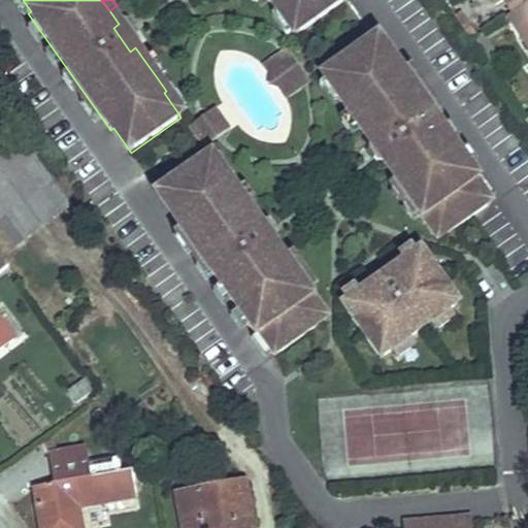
[(297,35),(347,0),(267,0),(269,2),(276,12),(277,13),(279,11),(294,32),(297,35)]
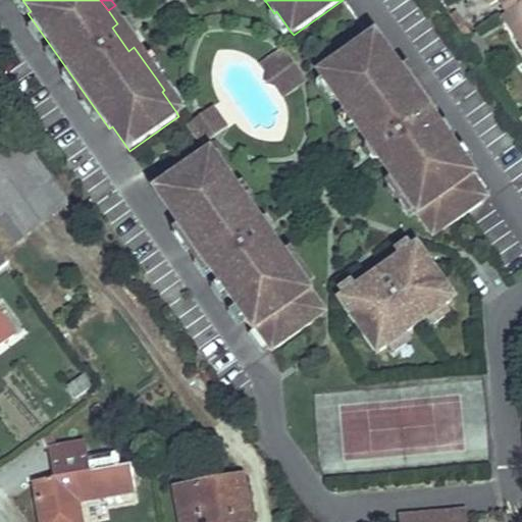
[(521,0),(502,0),(510,12),(521,4),(521,0)]
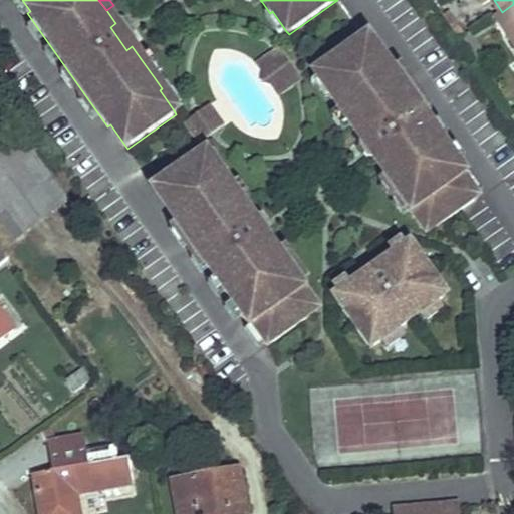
[(513,4),(502,12),(495,17),(513,46),(513,4)]
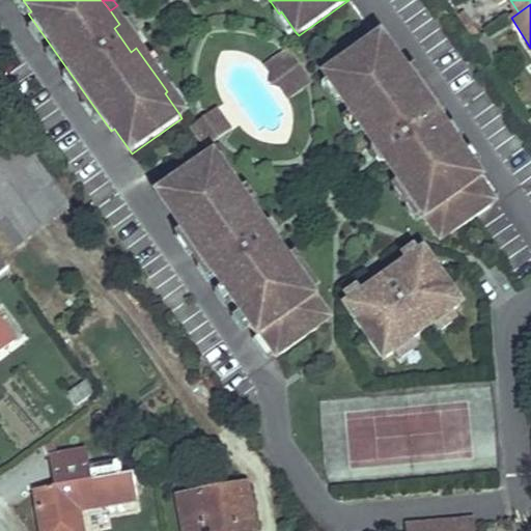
[(274,16),(288,37),(296,32),(281,11),(279,14),(278,12),(274,16)]
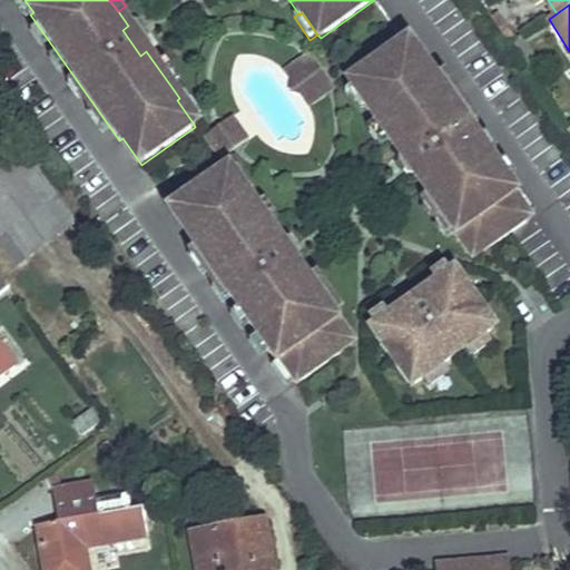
[(510,30),(501,15),(493,18),(493,19),(503,35),(510,30)]
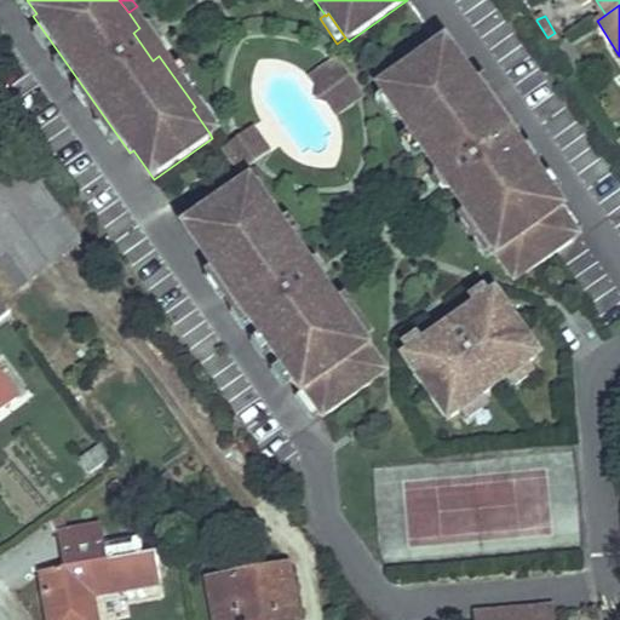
[(153,61),(159,56),(139,28),(133,33),(153,61)]
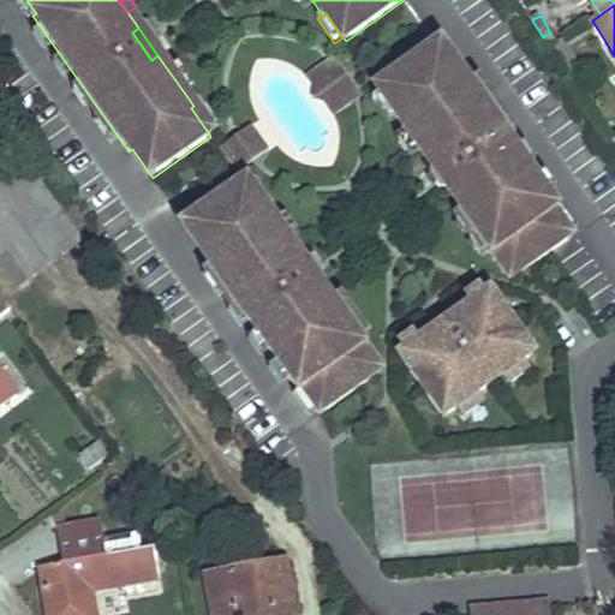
[(557,43),(550,33),(543,37),(549,48),(557,43)]
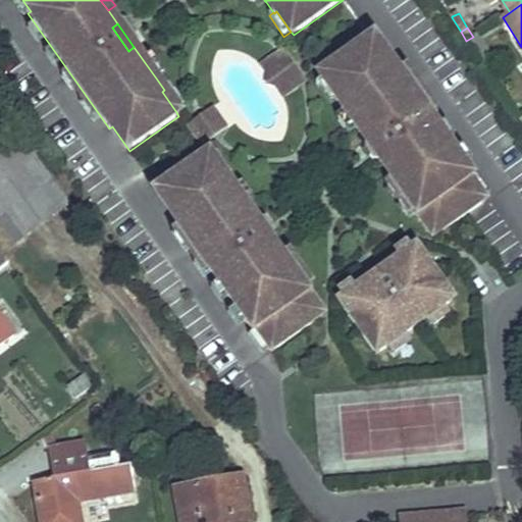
[(416,214),(429,233),(438,226),(442,231),(485,201),(470,179),(473,177),(390,61),(388,63),(371,40),(321,74),(324,79),(338,99),(336,101),(344,111),(357,129),(366,144),(372,139),(388,162),(382,166),(392,180),(416,214)]
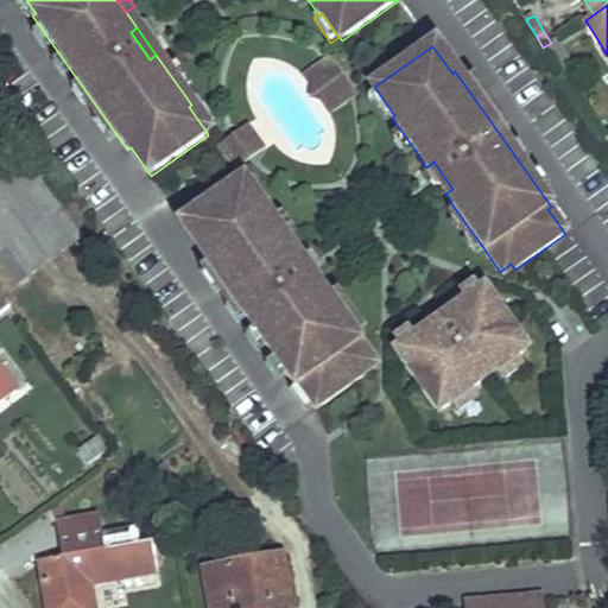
[(570,62),(562,48),(550,56),(558,69),(570,62)]
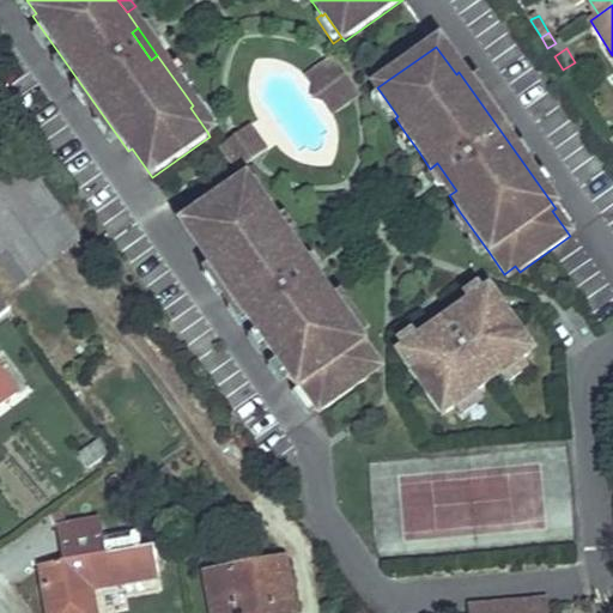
[(338,76),(329,62),(321,68),(331,82),(338,76)]
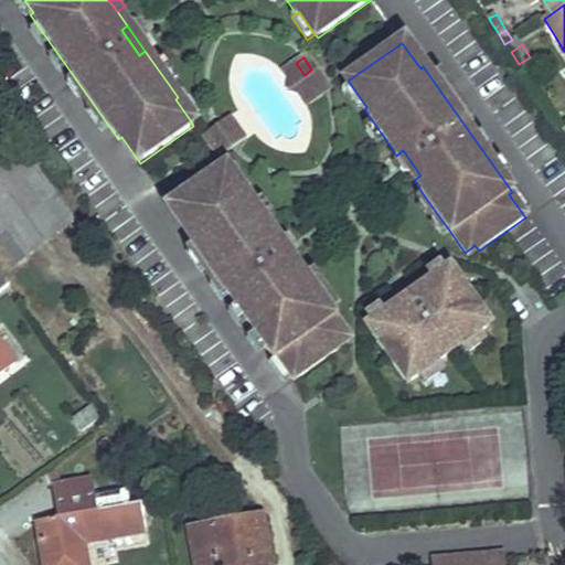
[(523,72),(534,63),(530,57),(519,64),(522,70),(523,72)]
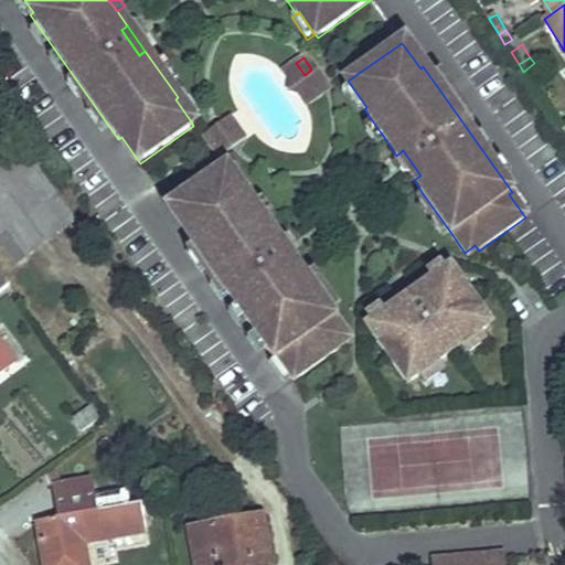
[(170,86),(179,80),(164,60),(156,66),(170,86)]
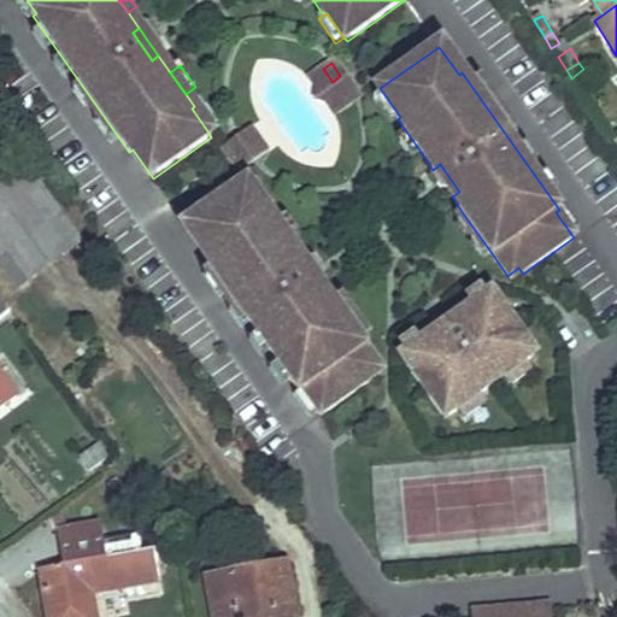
[(318,92),(324,101),(347,86),(340,76),(333,82),(323,69),(318,74),(327,86),(318,92)]
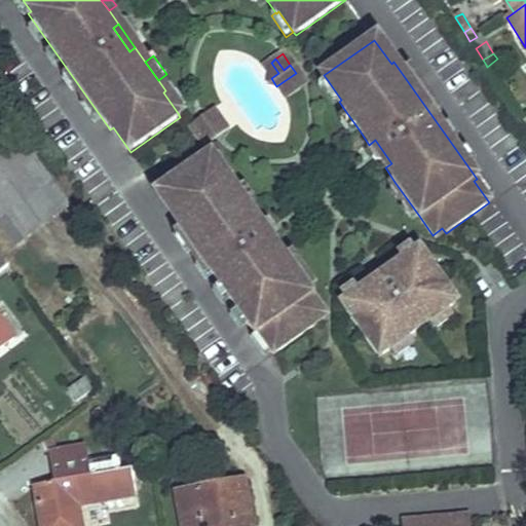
[(263,68),(271,78),(278,73),(271,63),(263,68)]
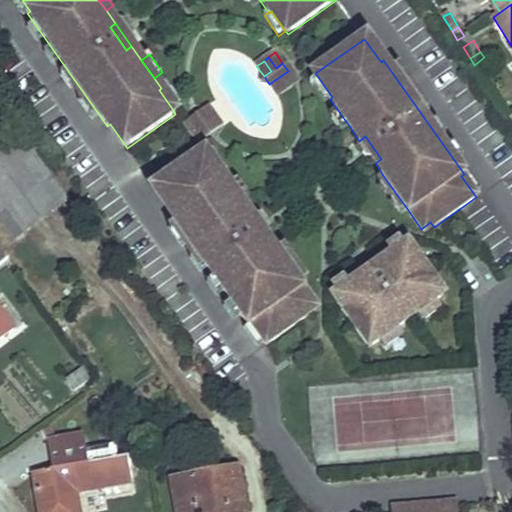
[(269,84),(276,94),(295,81),(288,71),(269,84)]
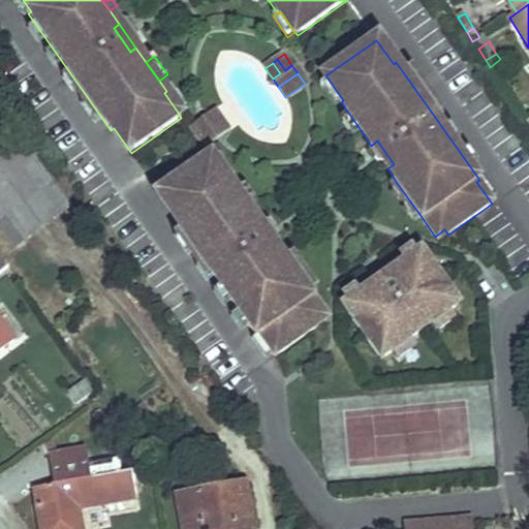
[(320,85),(336,106),(341,102),(343,100),(329,80),(320,85)]
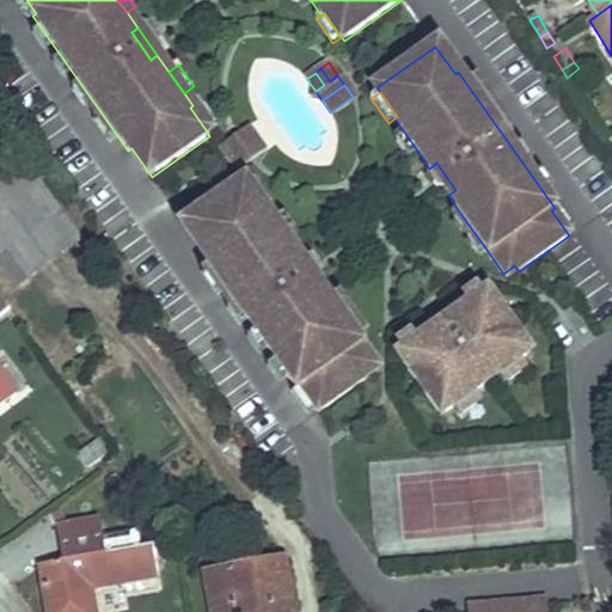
[(193,105),(190,108),(207,132),(215,126),(199,102),(193,105)]
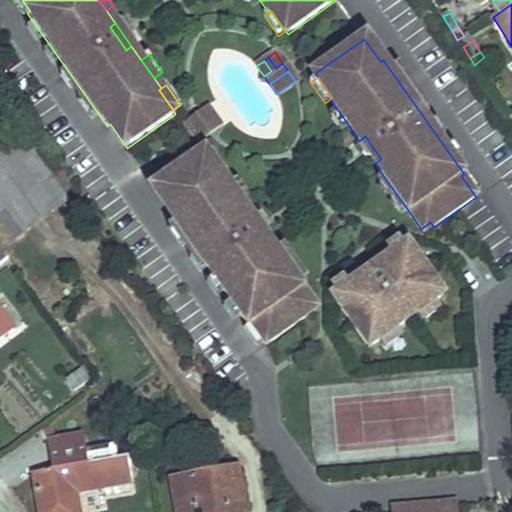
[(329,115),(342,133),(350,127),(337,109),(329,115)]
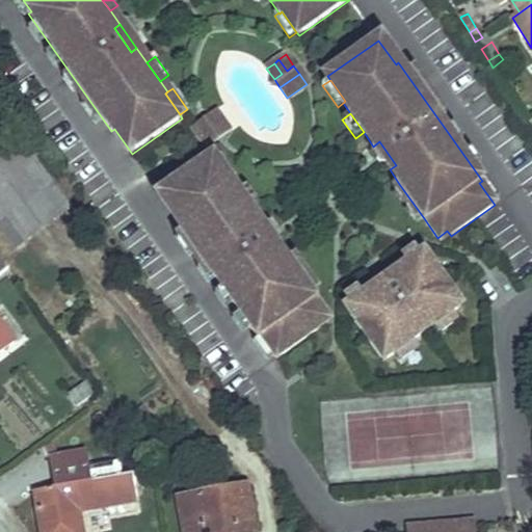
[(214,115),(197,128),(209,143),(225,131),(214,115)]
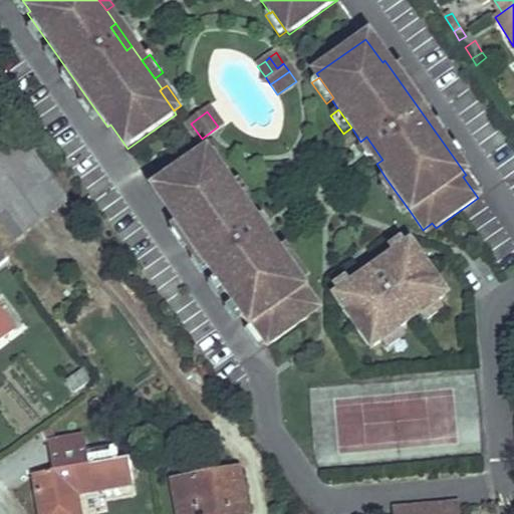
[(360,142),(376,164),(382,160),(366,137),(360,142)]
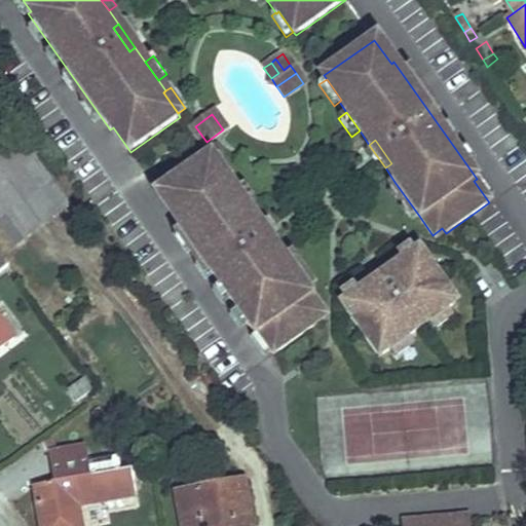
[(63,211),(17,148),(0,159),(0,221),(16,243),(63,211)]
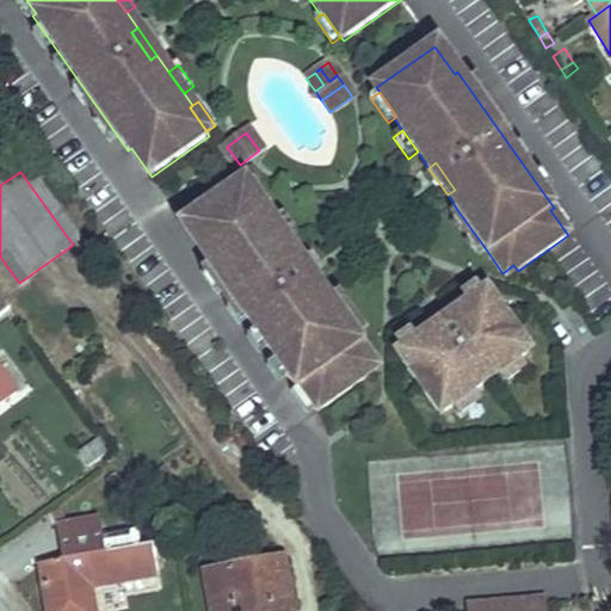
[(245,186),(263,210),(265,209),(271,205),(253,180),(245,186)]
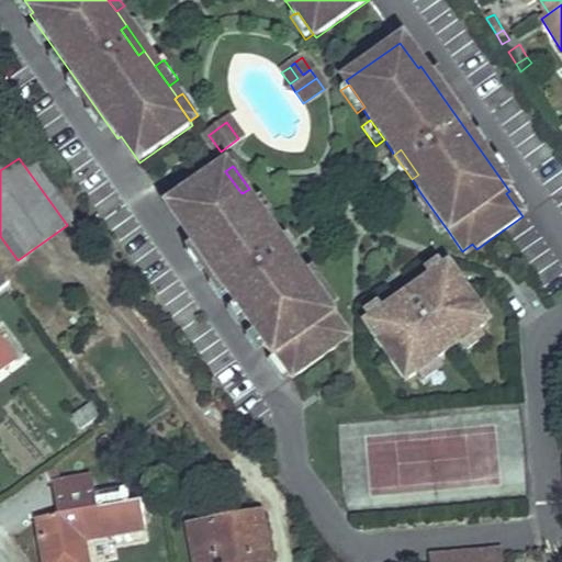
[(225,171),(223,168),(169,205),(188,231),(184,233),(272,358),(276,356),(292,379),(338,347),(335,341),(345,334),(329,313),(304,277),(294,262),(288,267),(270,242),(277,237),(266,223),(251,203),(244,192),(242,193),(225,171)]
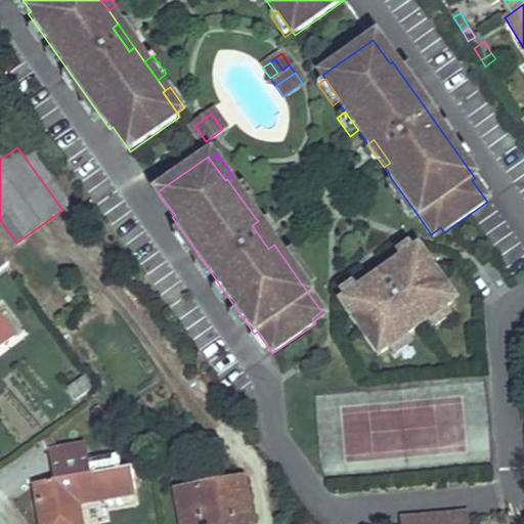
[(386,185),(410,220),(418,215),(393,181),(386,185)]
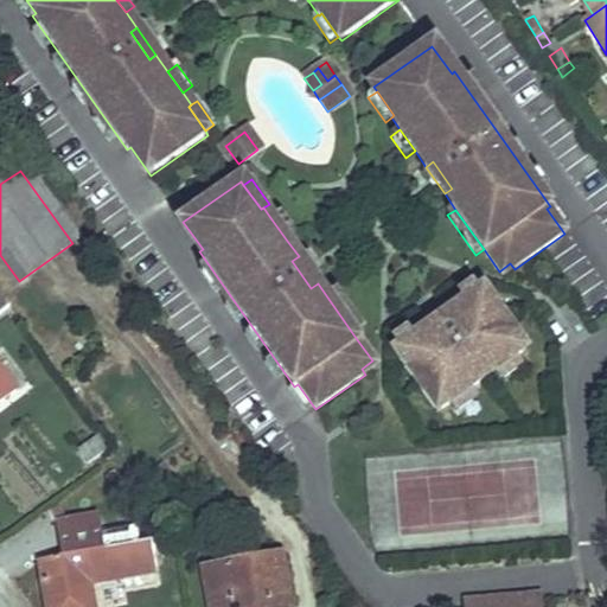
[(281,212),(272,219),(287,241),(296,234),(281,212)]
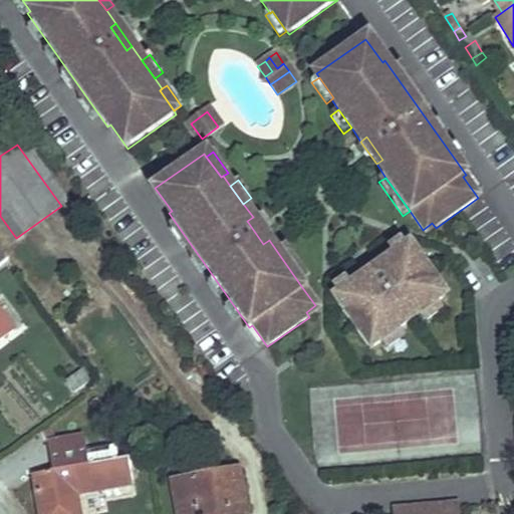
[(253,217),(247,221),(263,244),(269,240),(253,217)]
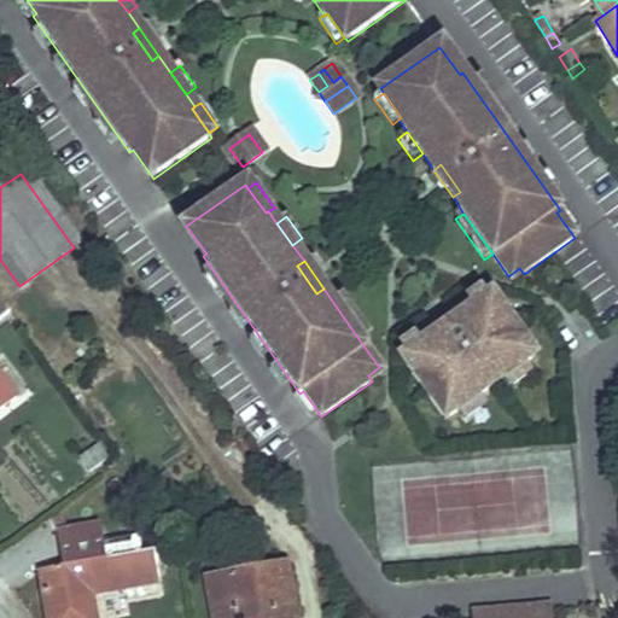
[(0,293),(0,325),(15,314),(0,293)]
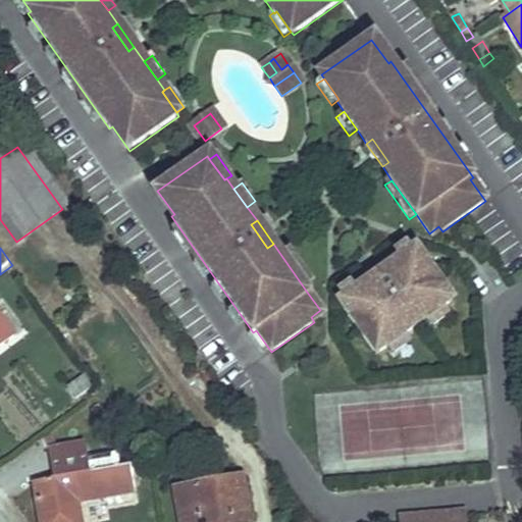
[(453,301),(416,250),(389,268),(392,271),(368,288),(367,284),(341,304),(376,355),(453,301)]
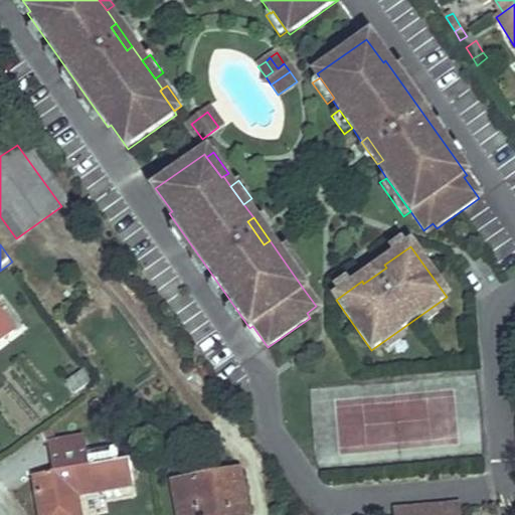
[(286,249),(279,253),(302,287),(309,282),(286,249)]
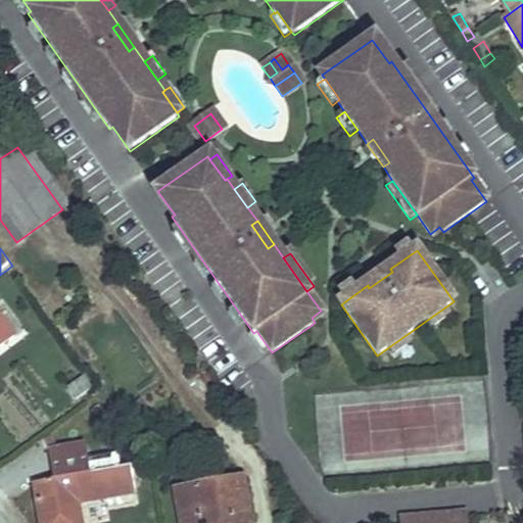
[(0,348),(15,338),(0,317),(0,348)]
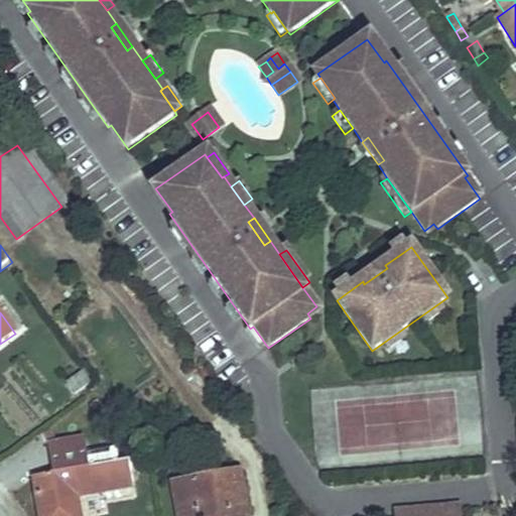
[(76,395),(91,383),(83,372),(67,383),(76,395)]
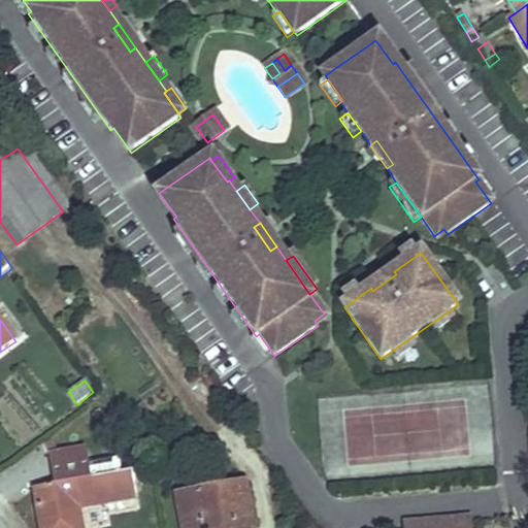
[(55,485),(34,488),(40,527),(80,527),(78,507),(135,499),(131,472),(121,474),(120,459),(89,464),(87,450),(50,456),(55,485)]
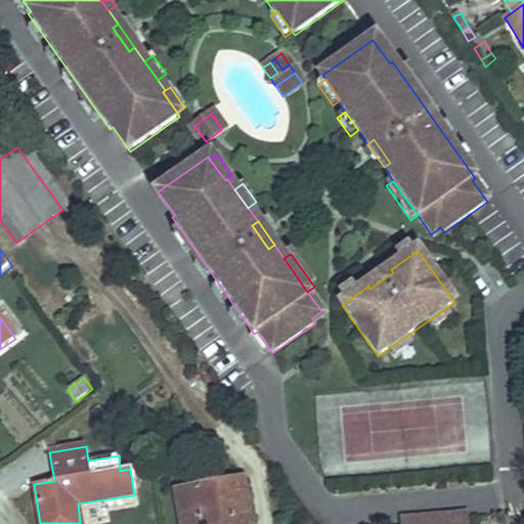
[(252,523),(244,479),(175,491),(180,523),(252,523)]
